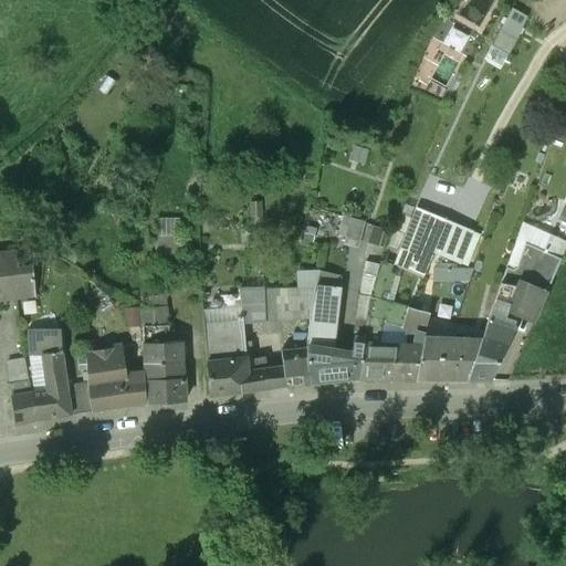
[(507,54),(527,17),(511,9),(492,46),(507,54)]
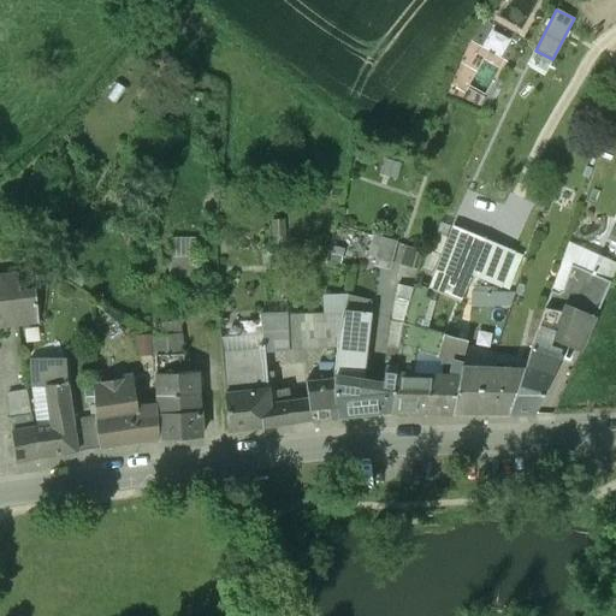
[(432,292),(458,302),(469,276),(483,240),(456,230),(432,292)]
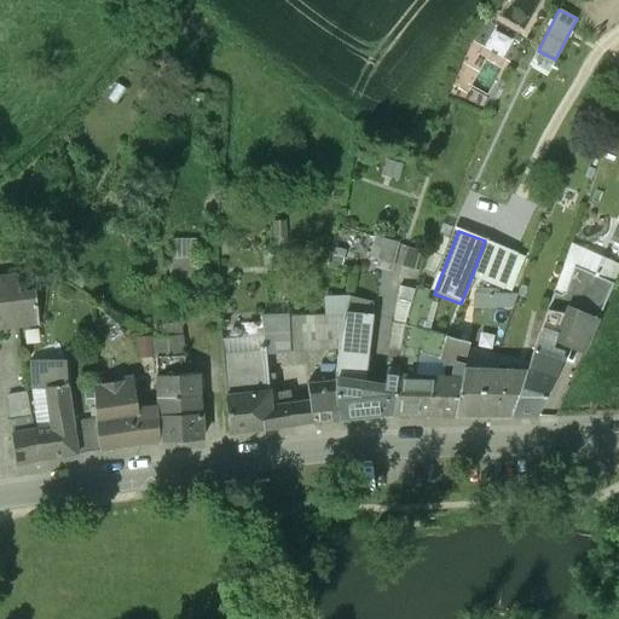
[(374,236),(370,256),(417,264),(421,243),(374,236)]
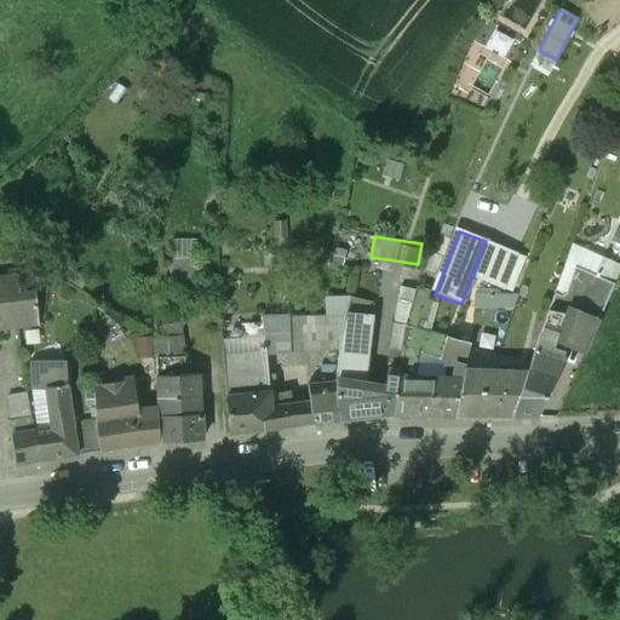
[(486,241),(472,277),(501,288),(516,252),(486,241)]
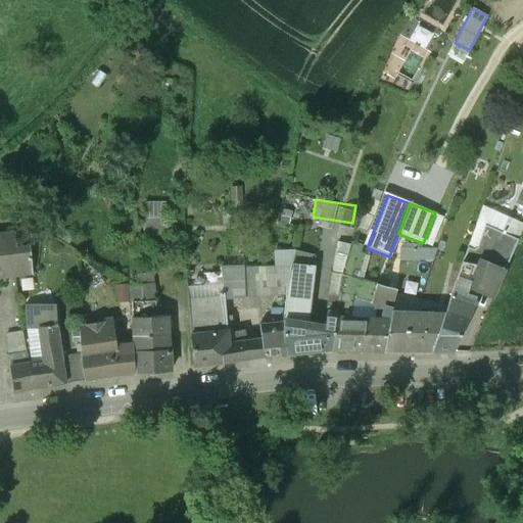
[(508,235),(518,239),(522,227),(514,223),(508,235)]
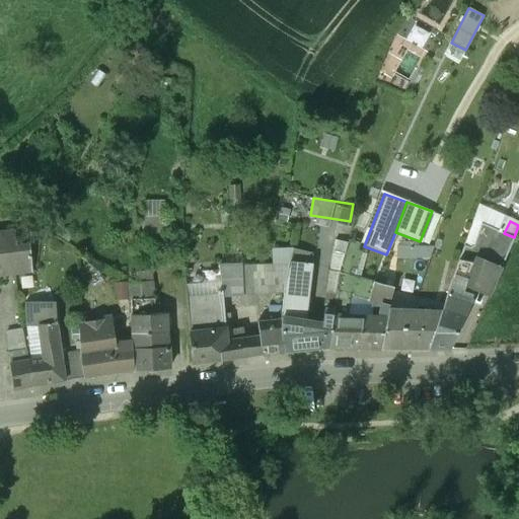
[(442,311),(429,349),(449,349),(470,300),(463,297),(463,296),(461,295),(465,286),(489,296),(501,268),(488,265),(502,232),(480,223),(473,245),(469,247),(464,245),(452,277),(442,311)]
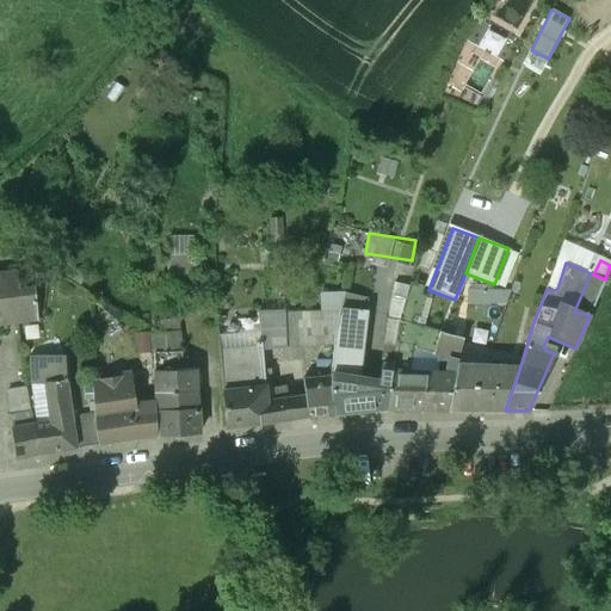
[(72,266),(67,275),(81,283),(86,276),(72,266)]
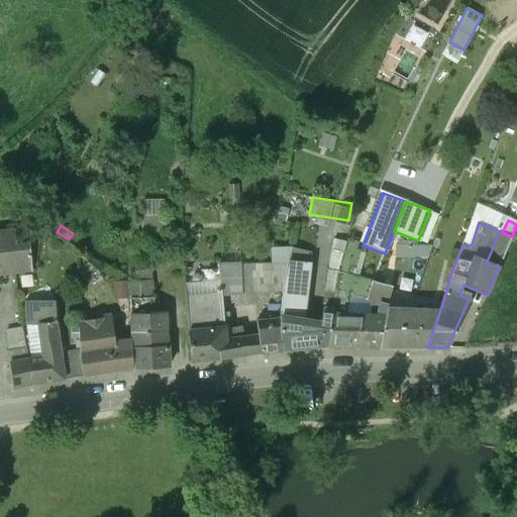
[(486,264),(499,267),(512,236),(502,232),(500,231),(486,264)]
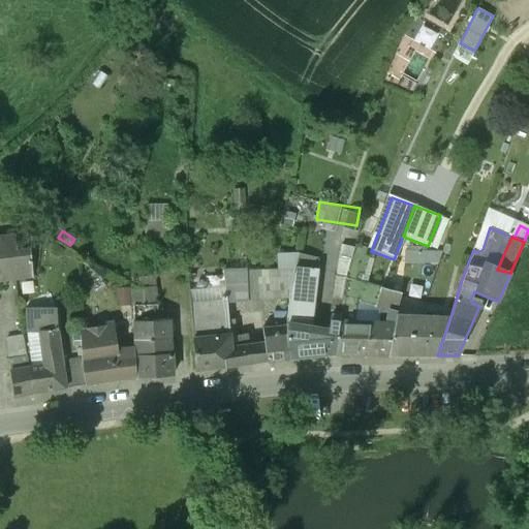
[(349,269),(353,252),(355,243),(340,239),(336,266),(349,269)]
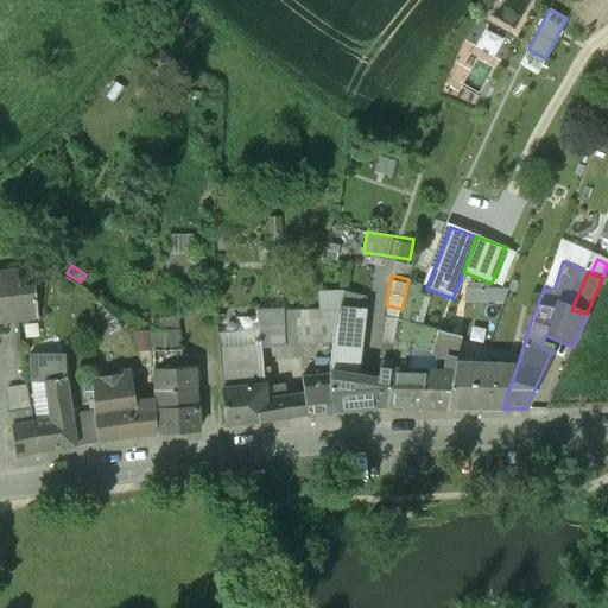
[(0,317),(5,316),(8,333),(20,330),(18,318),(38,314),(31,284),(4,290),(0,276),(0,317)]
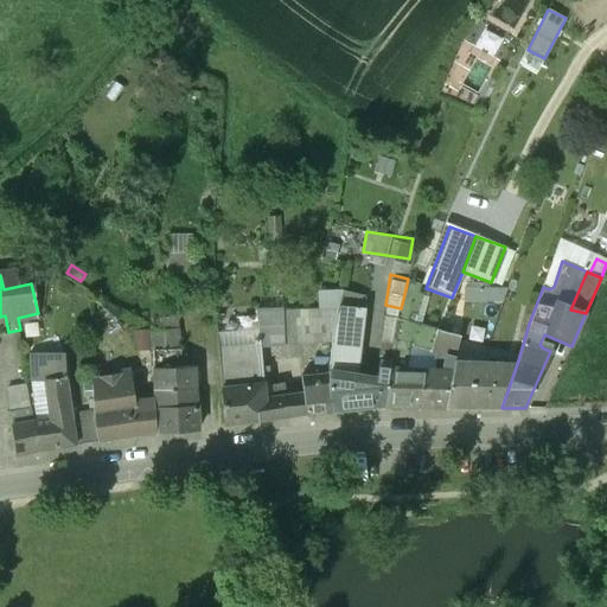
[(464,288),(464,301),(504,300),(506,287),(464,288)]
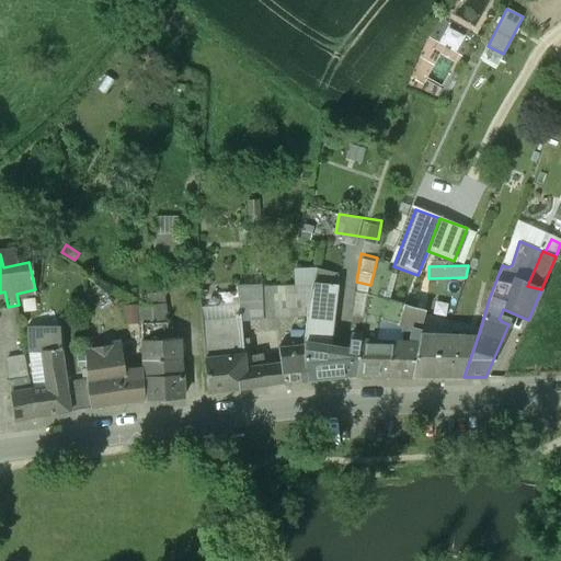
[(385,270),(375,267),(370,285),(380,287),(385,270)]
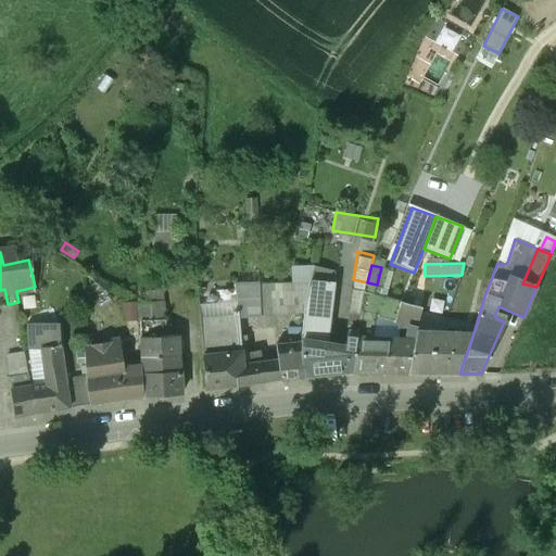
[(311,283),(307,294),(330,298),(332,282),(311,279),(311,283)]
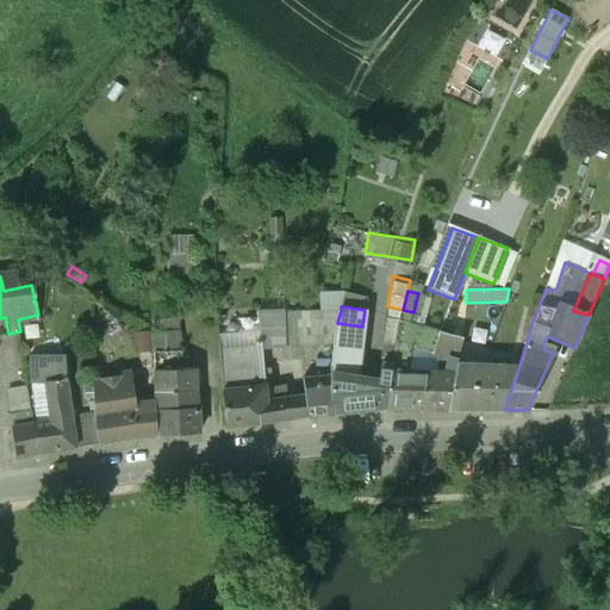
[(337,323),(341,311),(285,312),(286,346),(334,343),(334,341),(337,323)]
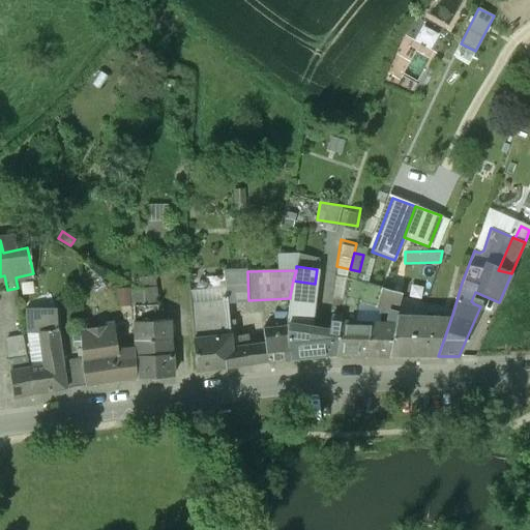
[(140,289),(155,288),(154,276),(140,278),(140,289)]
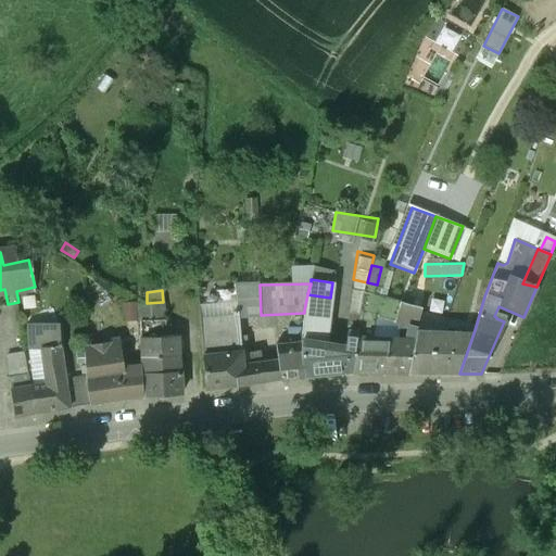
[(397,301),(365,291),(362,313),(394,321),(397,301)]
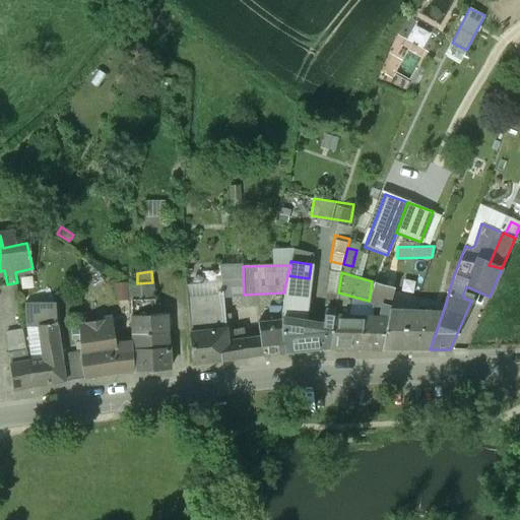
[(281,318),(304,322),(309,278),(287,275),(284,290),(284,293),(281,318)]
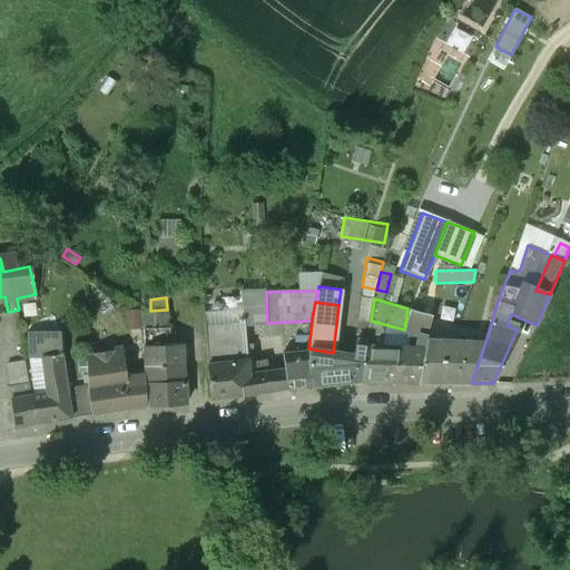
[(432,315),(408,308),(404,330),(426,335),(432,315)]
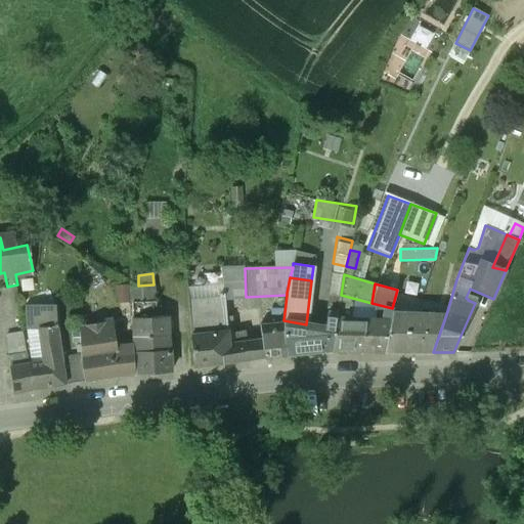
[(132,302),(154,301),(154,285),(138,286),(131,287),(132,302)]
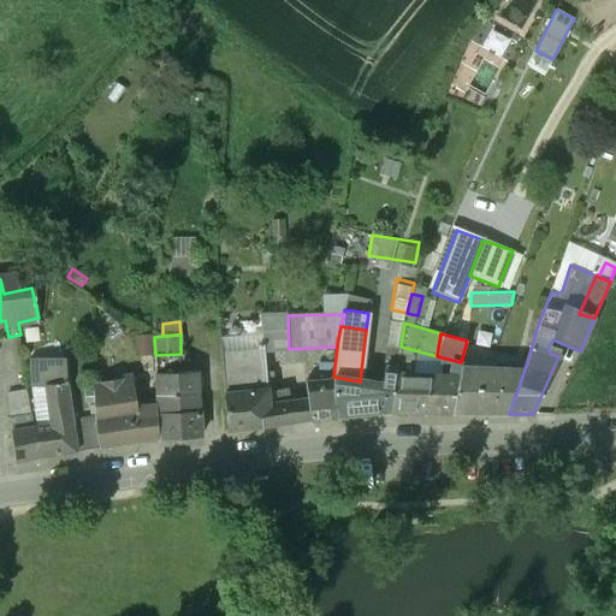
[(157,374),(182,373),(181,354),(155,355),(157,374)]
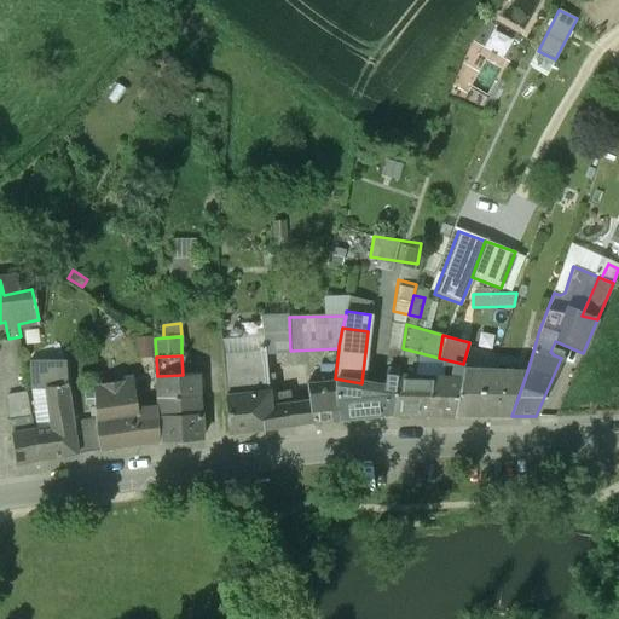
[(275,428),(312,422),(310,395),(268,401),(265,356),(221,359),(229,433),(275,428)]
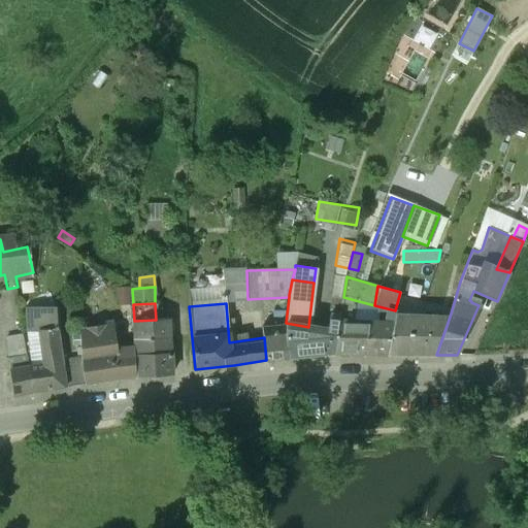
[(40,331),(57,330),(56,326),(55,306),(41,307),(35,307),(27,308),(27,332),(40,331)]
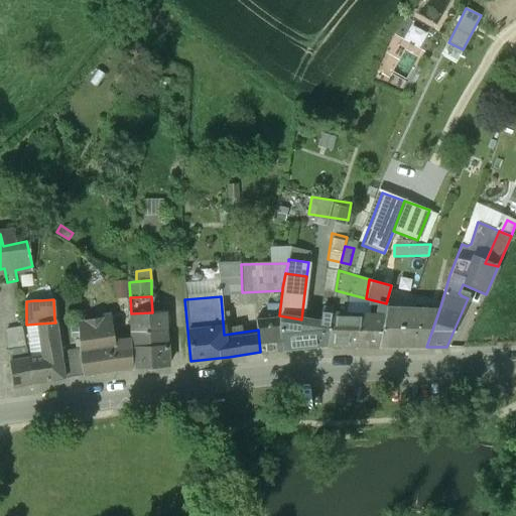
[(317,328),(330,330),(333,312),(333,307),(321,306),(317,328)]
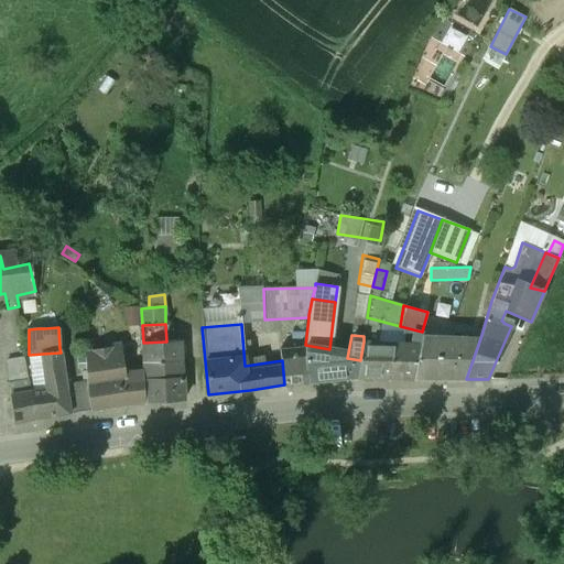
[(414,378),(466,379),(480,338),(421,335),(414,378)]
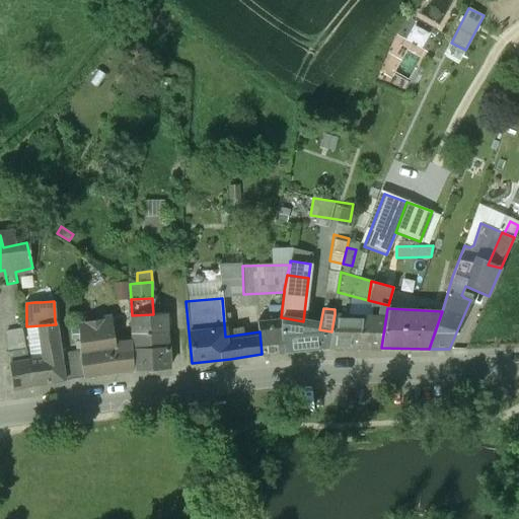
[(133,349),(167,347),(166,314),(153,314),(132,315),(133,338),(133,349)]
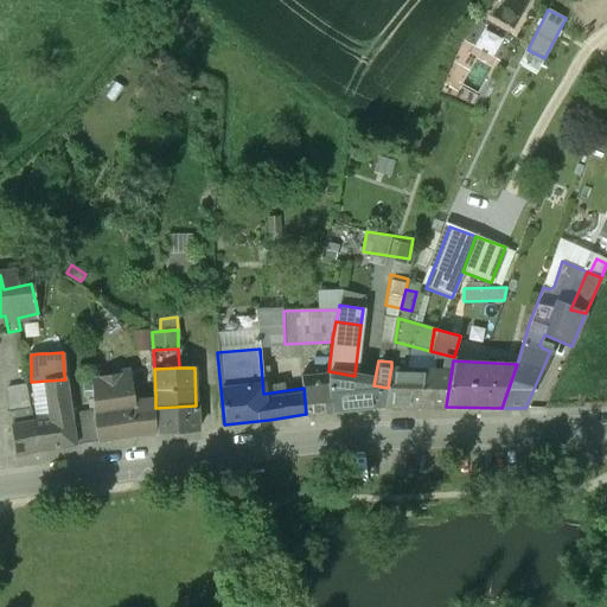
[(422,407),(428,370),(404,370),(391,368),(388,388),(385,406),(422,407)]
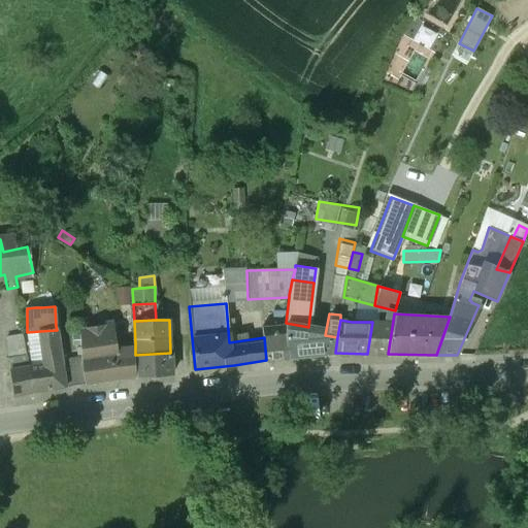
[(83,362),(86,384),(136,375),(135,355),(135,343),(116,347),(112,322),(80,326),(80,347),(83,362)]
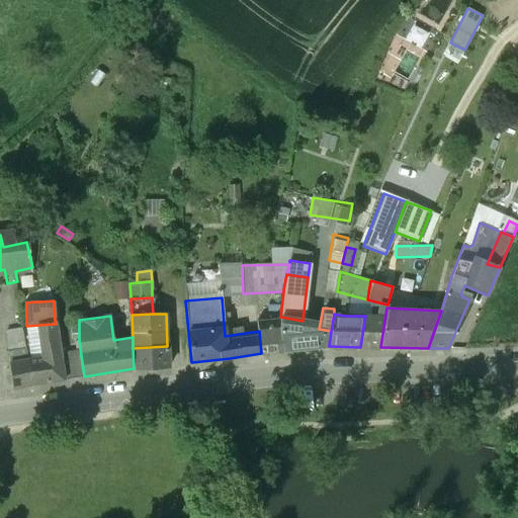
[(380,347),(384,317),(365,316),(360,347),(380,347)]
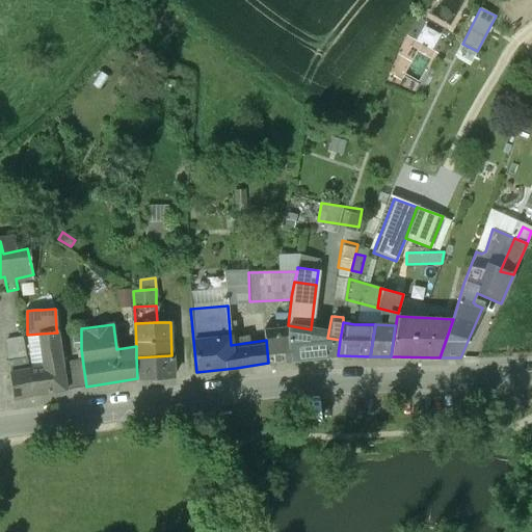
[(307,358),(309,343),(311,329),(288,325),(287,329),(291,360),(307,358)]
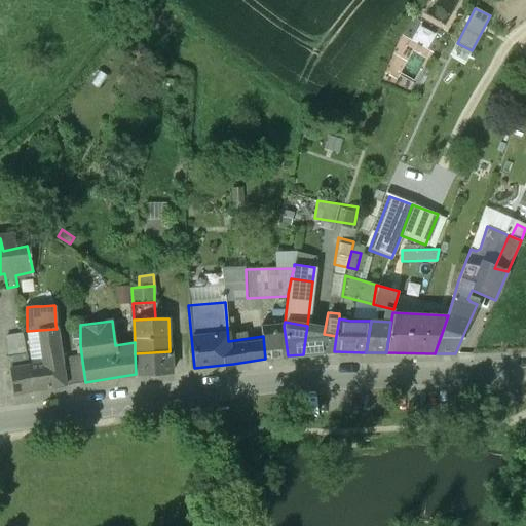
[(288,355),(284,326),(261,326),(263,336),(265,359),(282,357),(288,355)]
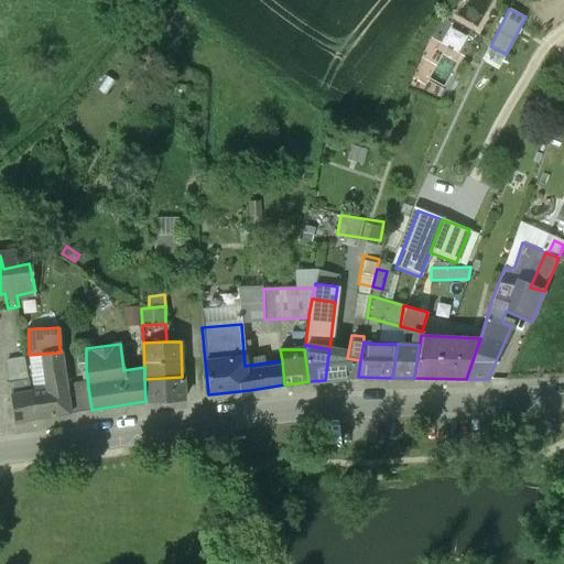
[(46,389),(30,392),(34,419),(68,414),(65,390),(61,353),(43,354),(46,389)]
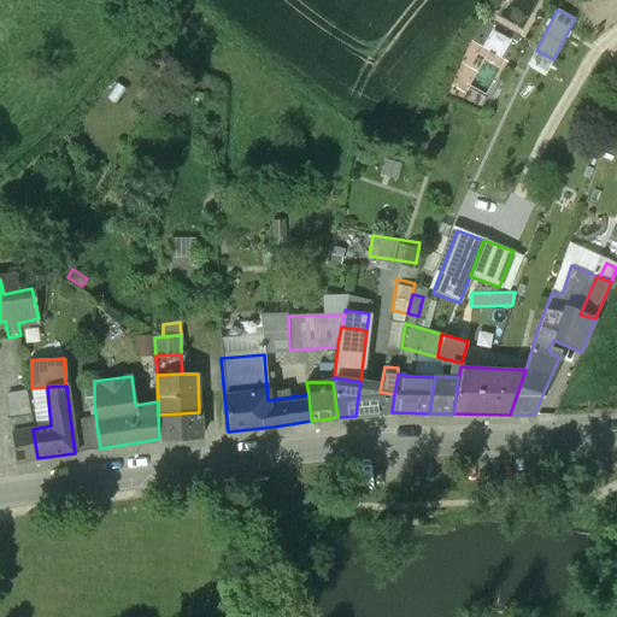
[(10,419),(30,416),(25,392),(7,394),(10,419)]
